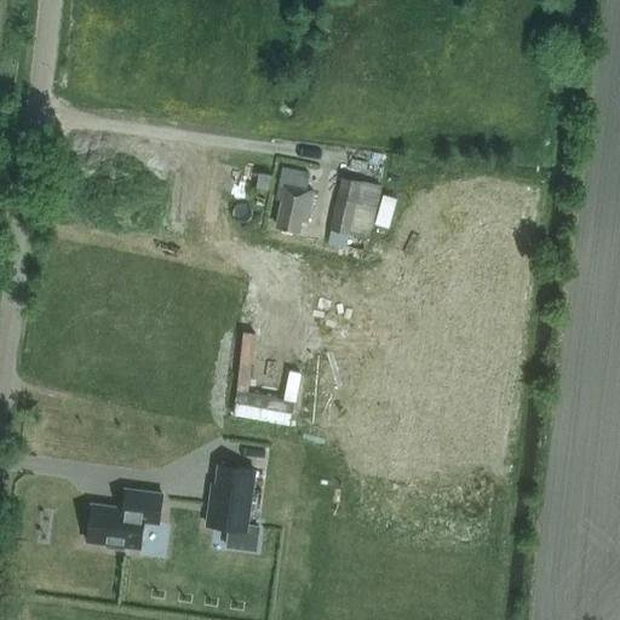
[(299,231),(300,220),(308,222),(315,191),(305,189),(309,172),(283,167),(277,199),(283,200),(279,227),(299,231)]
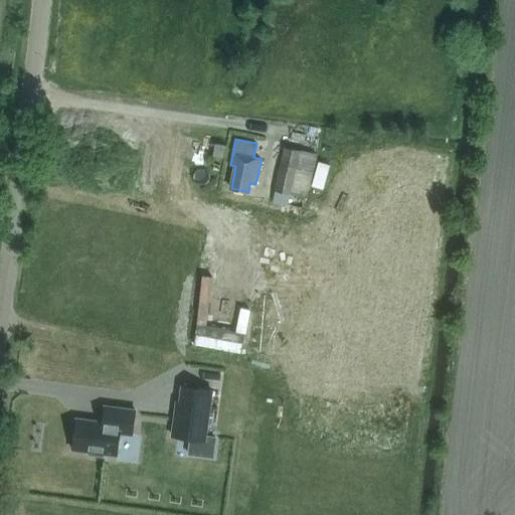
[(224,156),(226,145),(223,144),(215,143),(214,154),(220,156),(224,156)]
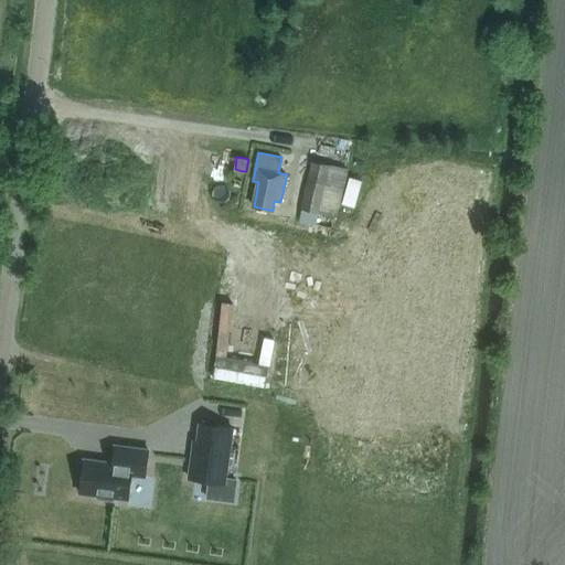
[(329,167),(311,163),(301,210),(319,214),(329,167)]
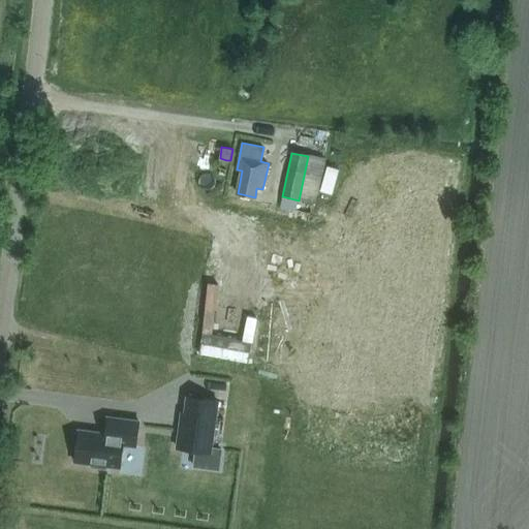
[(182,413),(177,447),(200,450),(210,452),(209,459),(219,460),(221,449),(211,447),(217,401),(188,397),(186,413),(182,413)]
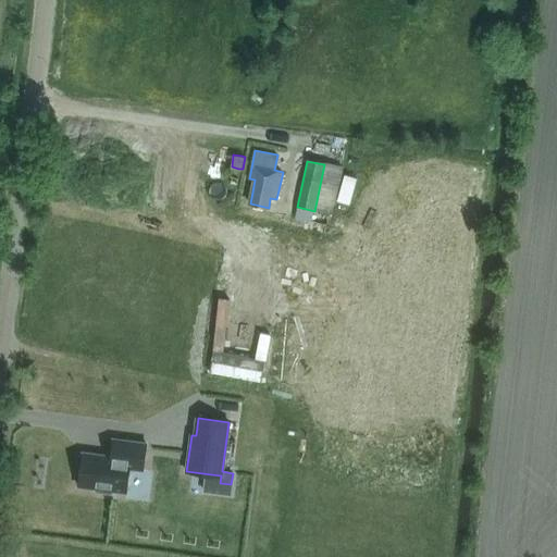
[(79,455),(78,469),(81,469),(78,485),(97,487),(97,491),(113,493),(113,490),(126,492),(130,468),(144,470),(147,444),(113,440),(111,457),(83,453),(83,455),(79,455)]
